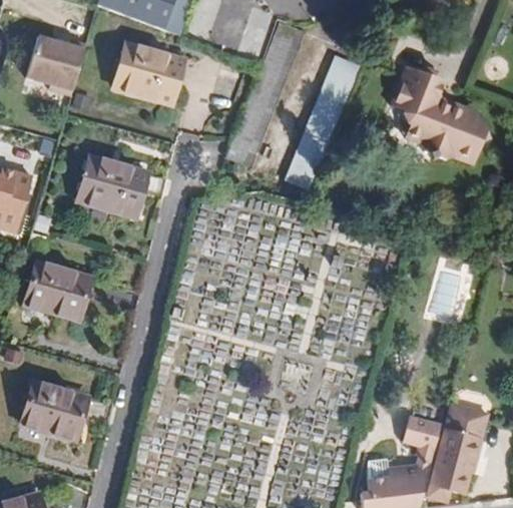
[(178,32),(188,0),(98,0),(97,3),(178,32)]
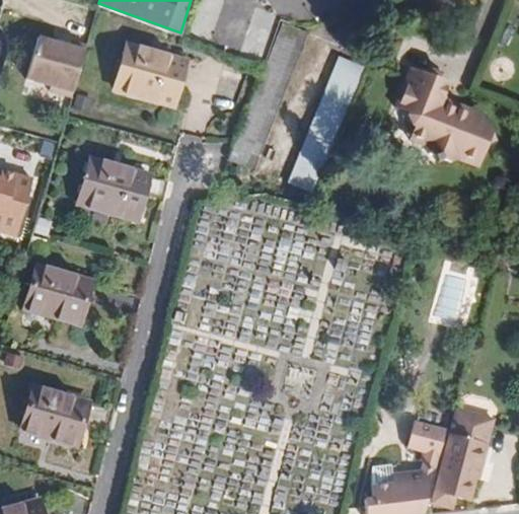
[(254,164),(308,29),(282,18),(228,154),(254,164)]
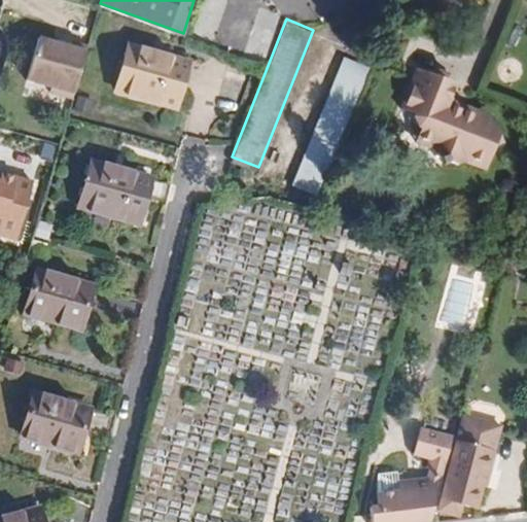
[(53,90),(72,96),(89,44),(74,40),(72,44),(41,35),(28,76),(53,83),(53,90)]
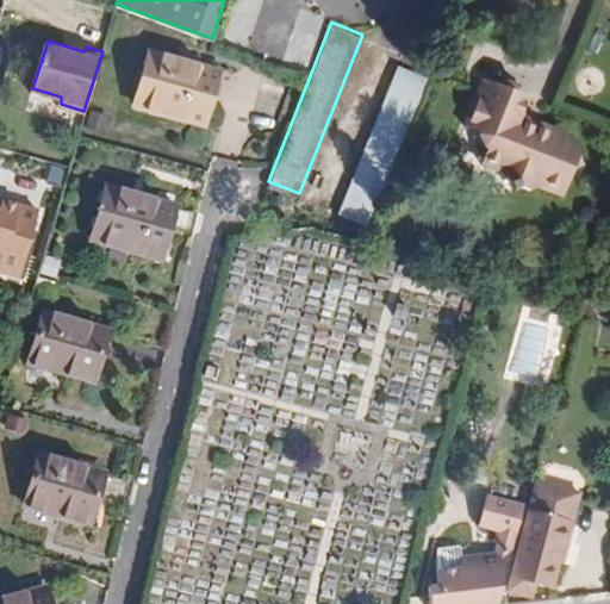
[(218,67),(148,48),(134,100),(204,120),(218,67)]
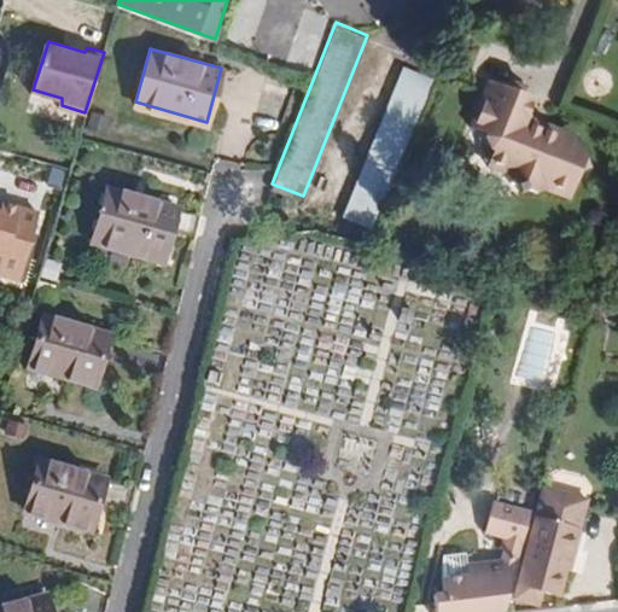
[(377,225),(435,77),(404,65),(345,211),(377,225)]
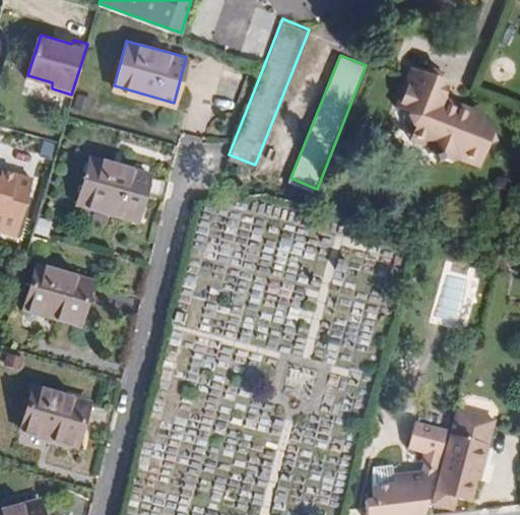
[(434,152),(452,107),(441,103),(443,97),(449,79),(410,66),(396,107),(402,109),(401,113),(408,129),(413,131),(410,138),(427,143),(430,150),(434,152)]
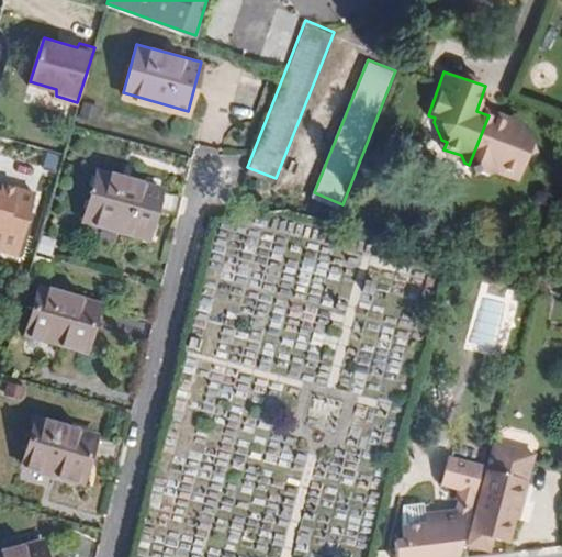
[(79,113),(97,118),(101,102),(83,97),(79,113)]
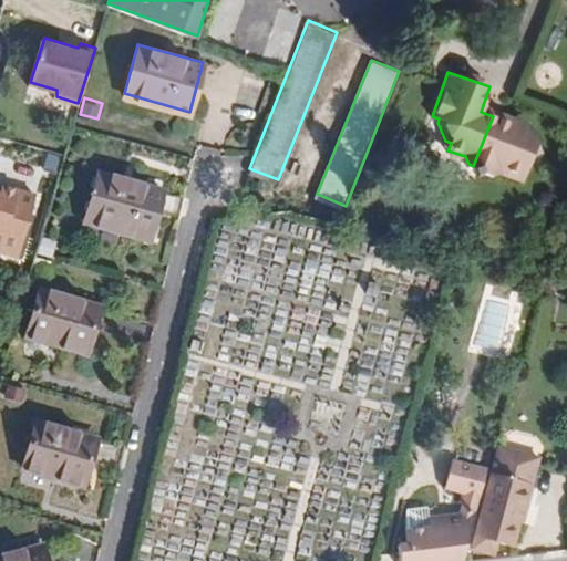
[(493,116),(496,110),(483,105),(481,112),(493,116)]
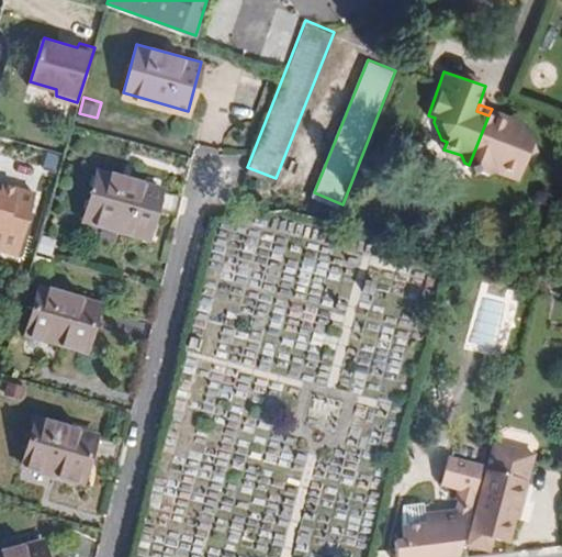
[(495,118),(489,115),(469,165),(472,166),(475,173),(482,169),(490,173),(497,169),(515,175),(521,156),(538,147),(525,121),(518,119),(513,121),(510,115),(503,113),(495,118)]
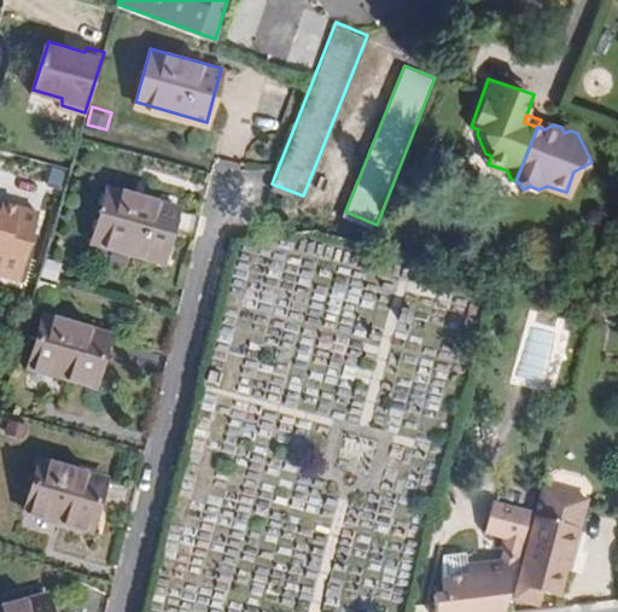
[(180,204),(109,184),(93,237),(164,258),(180,204)]
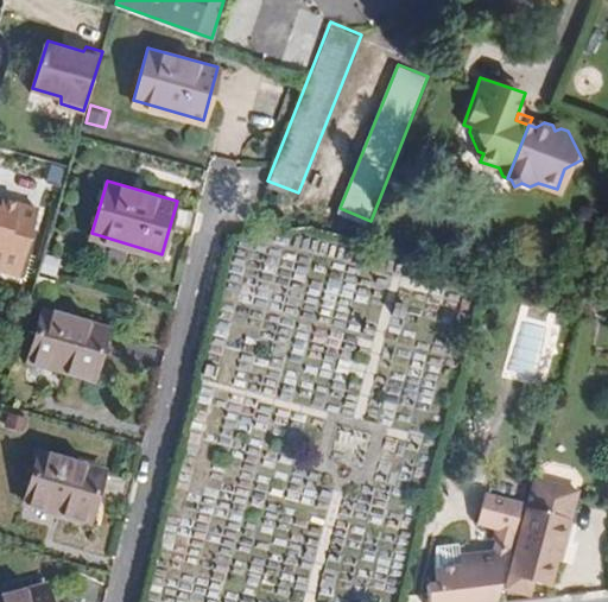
[(0,203),(0,265),(19,271),(39,206),(4,195),(2,198),(0,204),(0,203)]
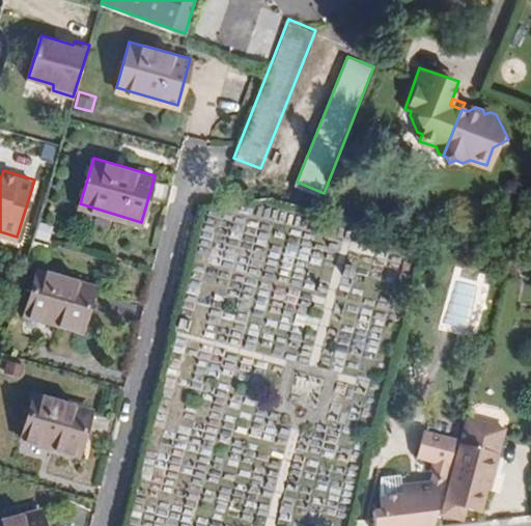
[(30,249),(45,253),(48,241),(33,237),(30,249)]
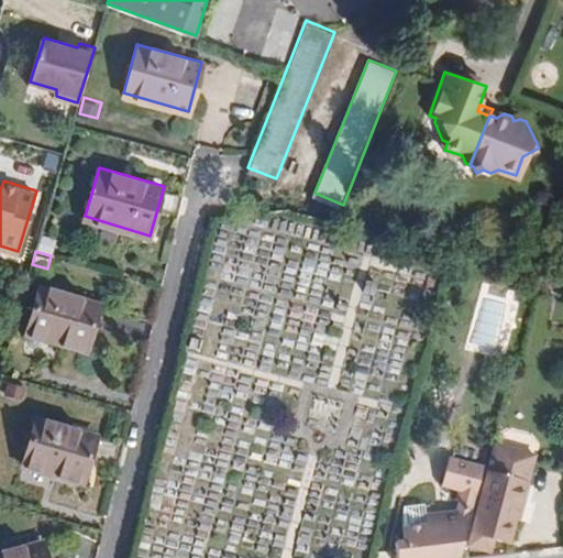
[(562,259),(547,254),(541,267),(556,272),(562,259)]
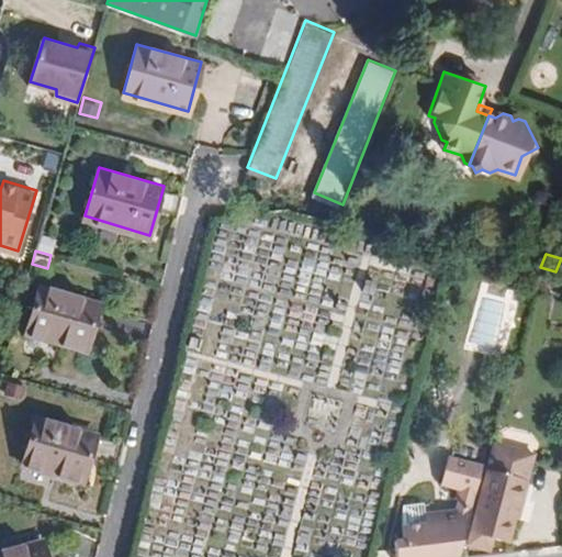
[(100,301),(40,283),(26,330),(87,347),(100,301)]
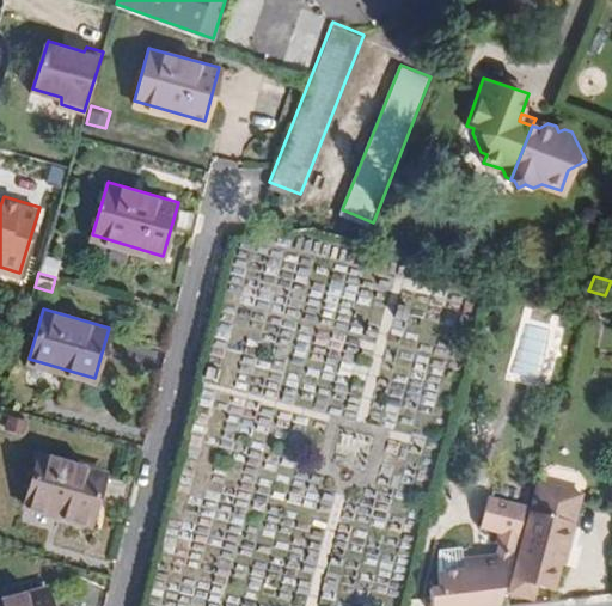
[(4,424),(25,430),(30,416),(8,410),(4,424)]
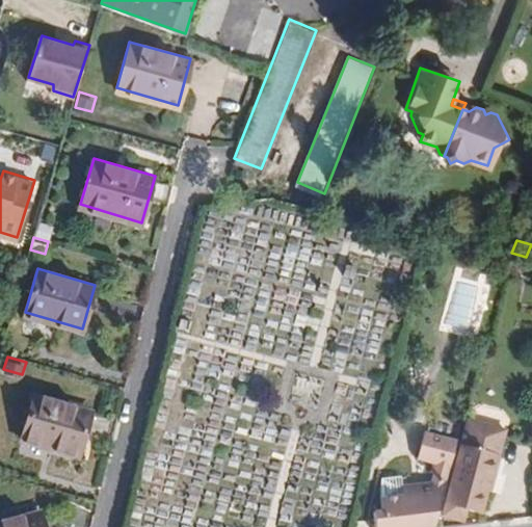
[(90,409),(34,393),(22,437),(78,452),(90,409)]
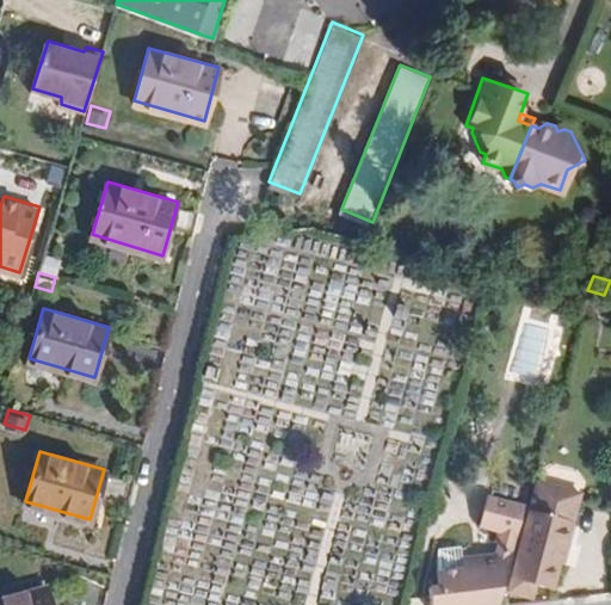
[(569,519),(572,519),(580,488),(537,477),(510,587),(532,593),(536,579),(554,584),(561,556),(569,519)]
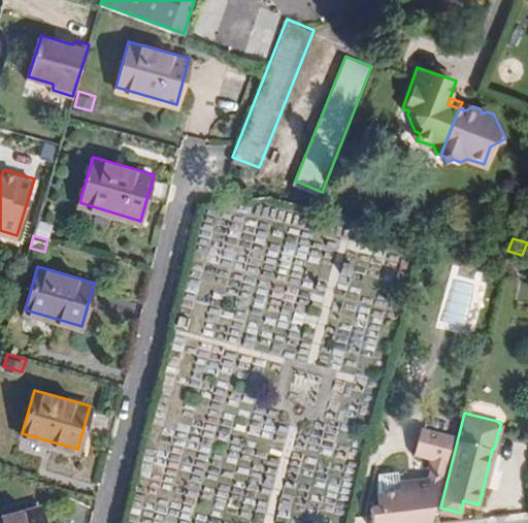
[(429,476),(400,479),(399,468),(378,471),(377,492),(377,504),(371,505),(372,522),(411,522),(431,521),(454,434),(421,425),(414,450),(434,455),(429,476)]
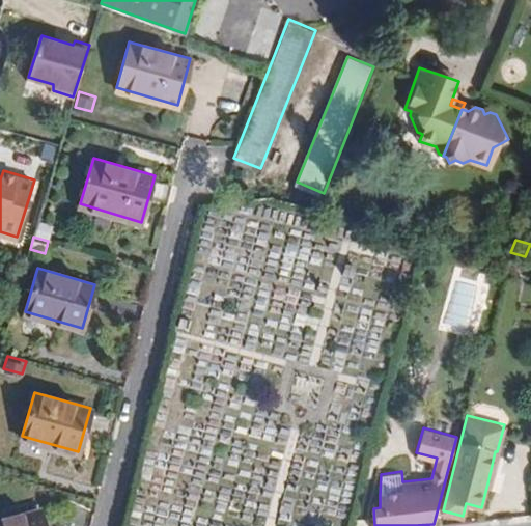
[(499,451),(497,451),(495,451),(487,483),(492,485),(499,451)]
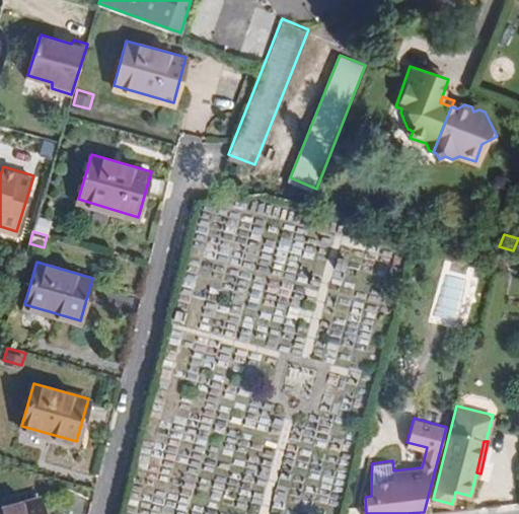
[(0,513),(44,513),(40,496),(0,506),(0,513)]
